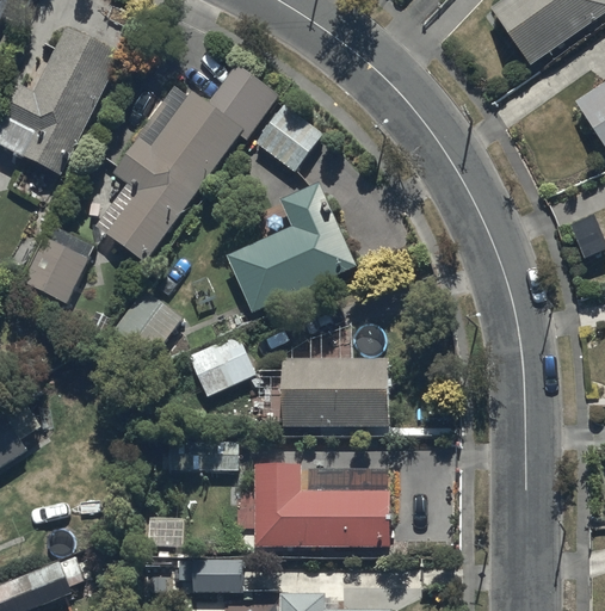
[(604,0),(504,0),(491,10),(529,65),(604,11),(604,0)]
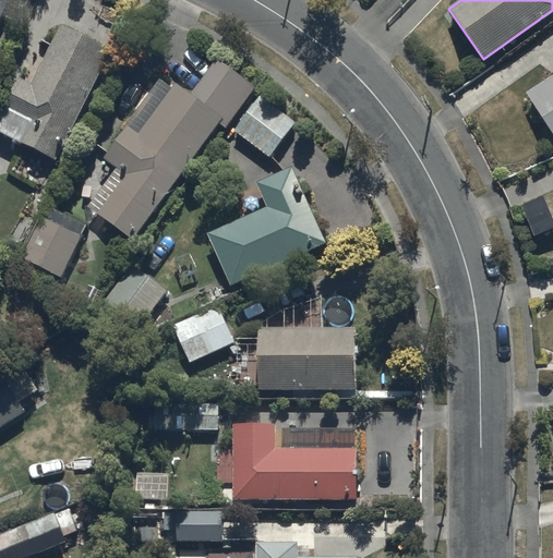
[(55,160),(110,49),(62,24),(31,83),(15,75),(0,104),(0,133),(55,160)]
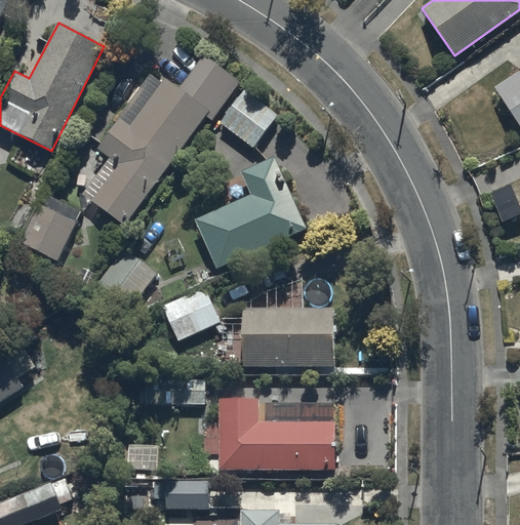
[(202,52),(178,86),(166,77),(163,81),(151,72),(96,149),(108,156),(81,194),(127,227),(204,116),(211,121),(241,79),(202,52)]
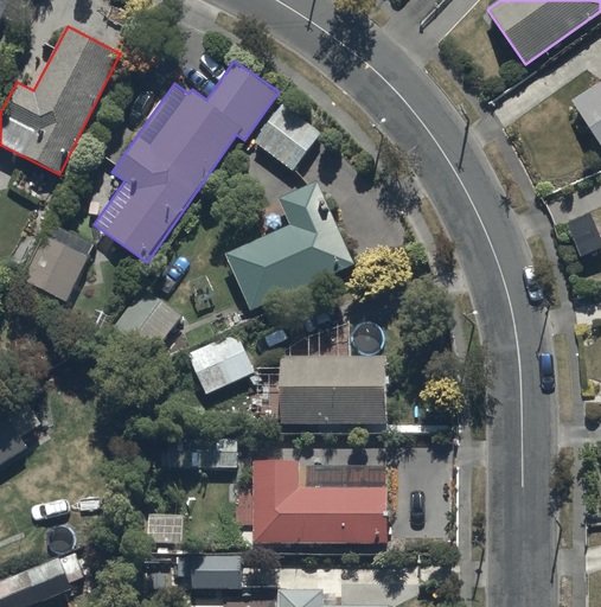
[(600,80),(570,98),(600,147),(600,80)]
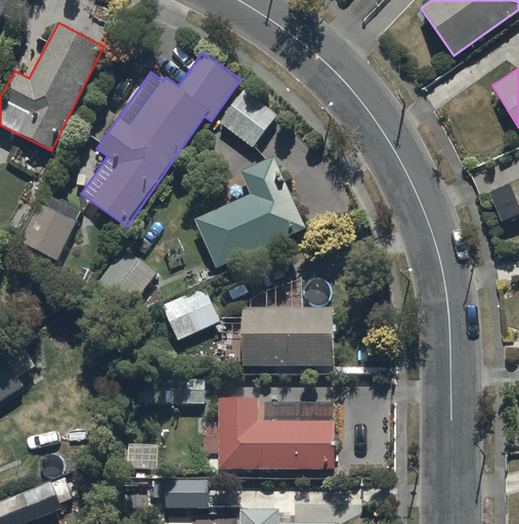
[(254,147),(275,115),(240,90),(218,123),(254,147)]
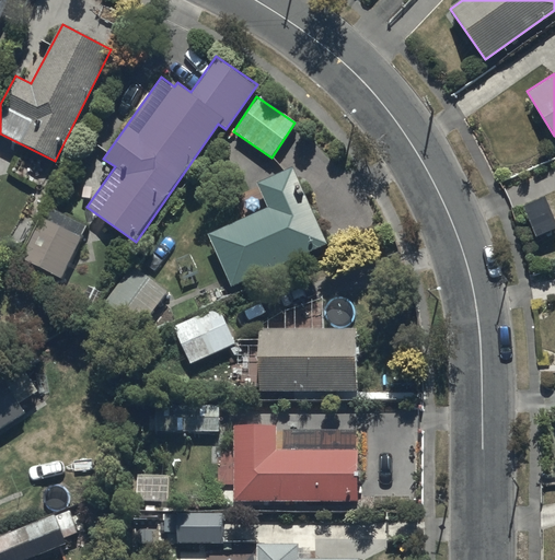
[(207,234),(231,287),(327,243),(292,167),(257,183),(268,207),(207,234)]
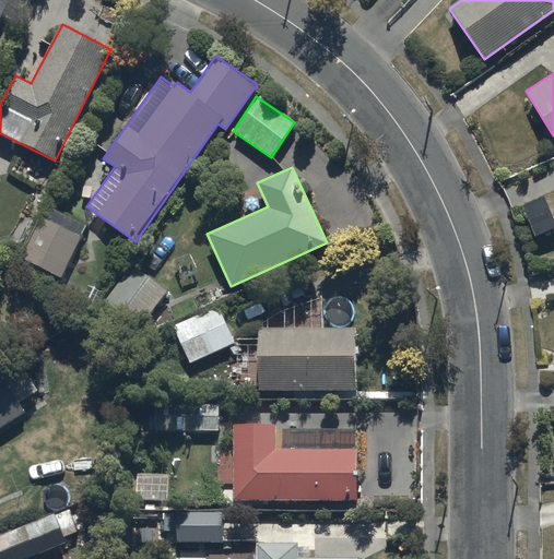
[(60,277),(83,223),(44,206),(15,272),(46,285),(51,273),(60,277)]
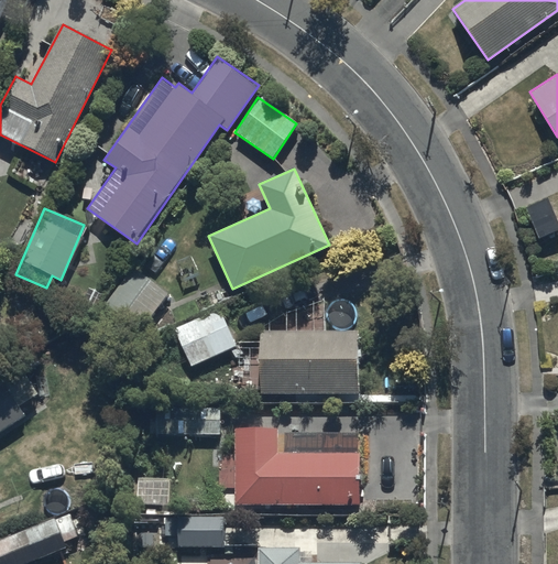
[(166,291),(131,264),(102,304),(138,331),(166,291)]
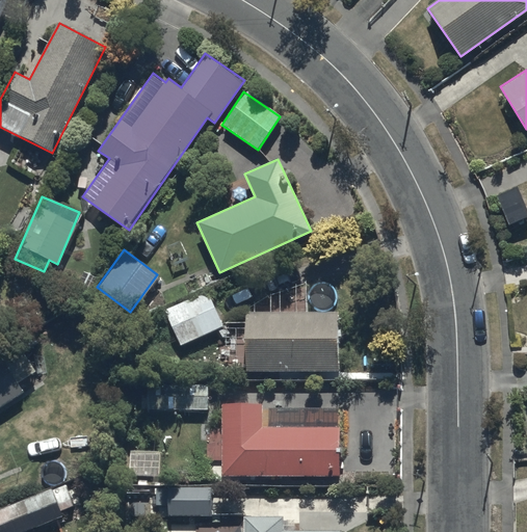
[(222,326),(204,285),(170,300),(188,341),(222,326)]
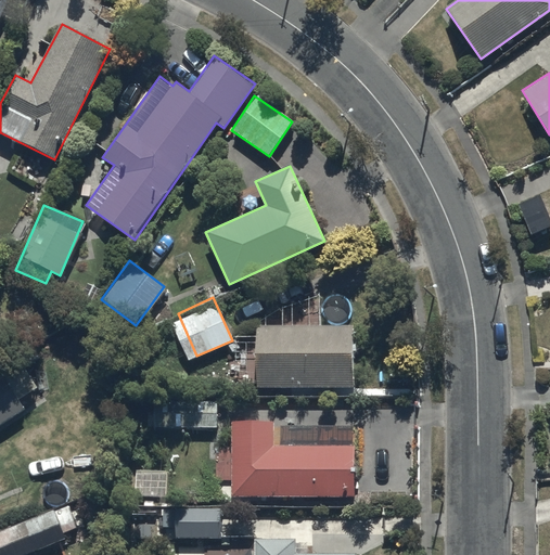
[(256,326),(256,388),(354,387),(354,325),(256,326)]
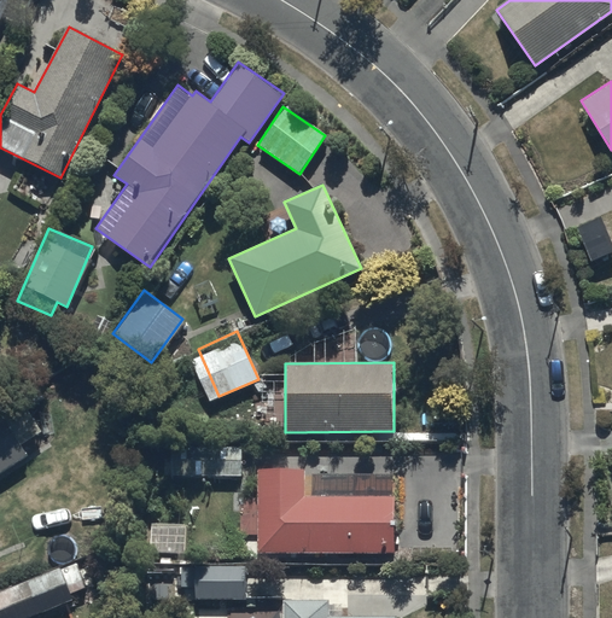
[(0,471),(27,454),(0,414),(0,471)]
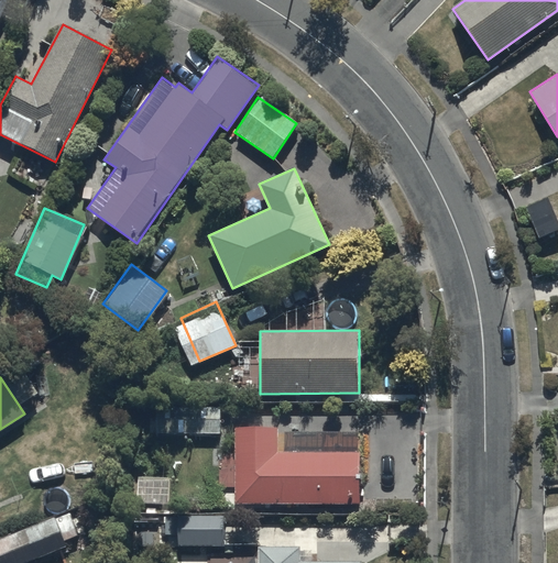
[(152,405),(152,433),(219,434),(219,406),(152,405)]
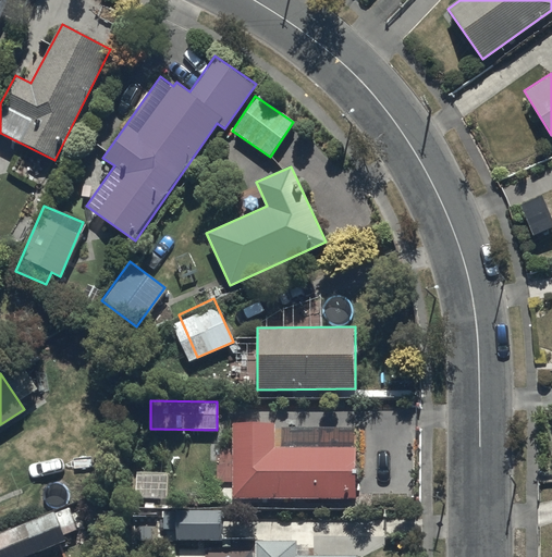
[(231,482),(231,498),(356,497),(356,447),(273,447),(273,421),(231,422),(231,449),(210,449),(211,482),(231,482)]
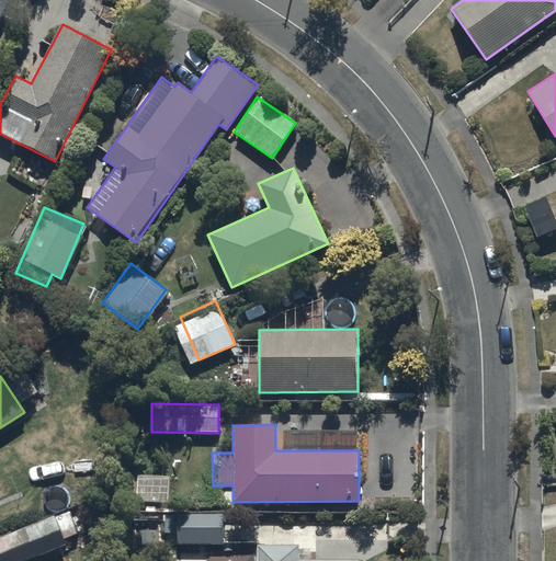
[(0,560),(24,560),(65,545),(63,540),(78,534),(69,512),(0,540),(0,560)]
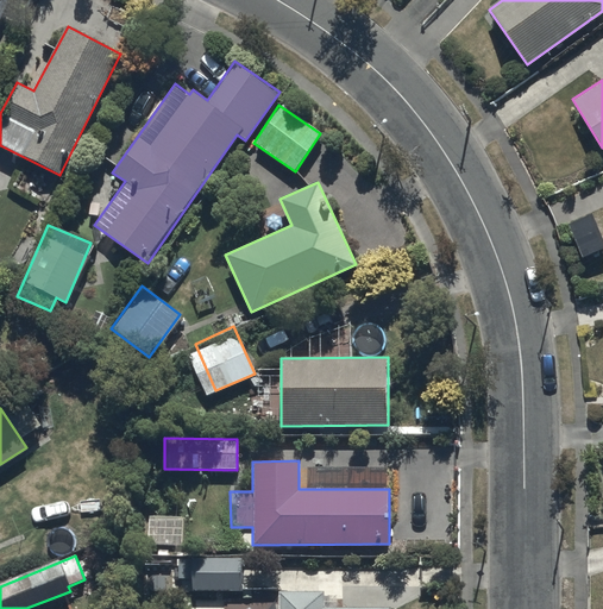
[(189,556),(189,590),(242,591),(242,556),(189,556)]
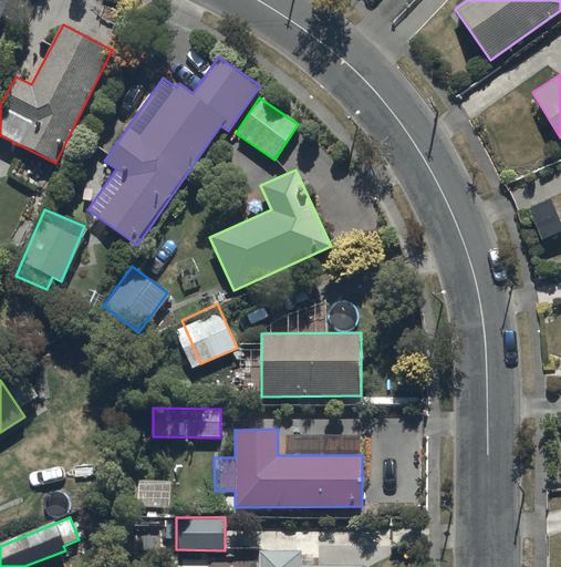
[(361,566),(362,566),(301,566),(301,549),(259,549),(259,566),(361,566)]
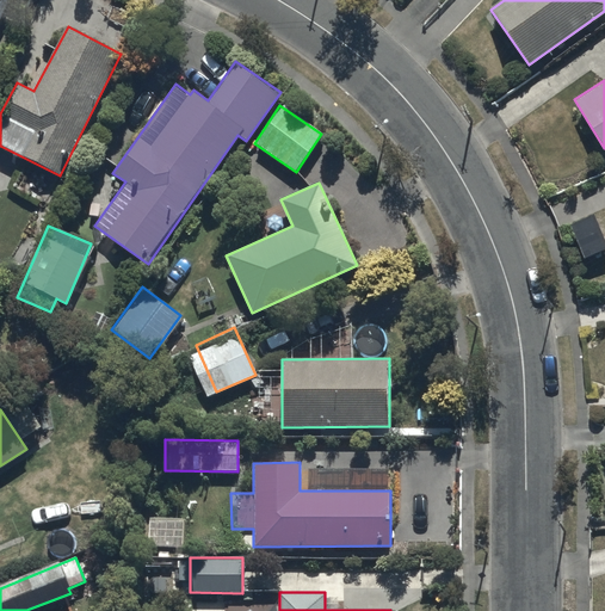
All buildings are outlined.
